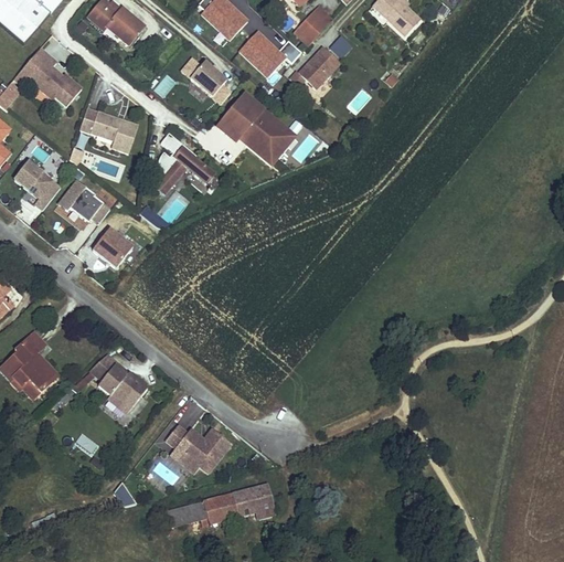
[(0,0),(0,24),(22,43),(49,13),(33,0),(0,0)]
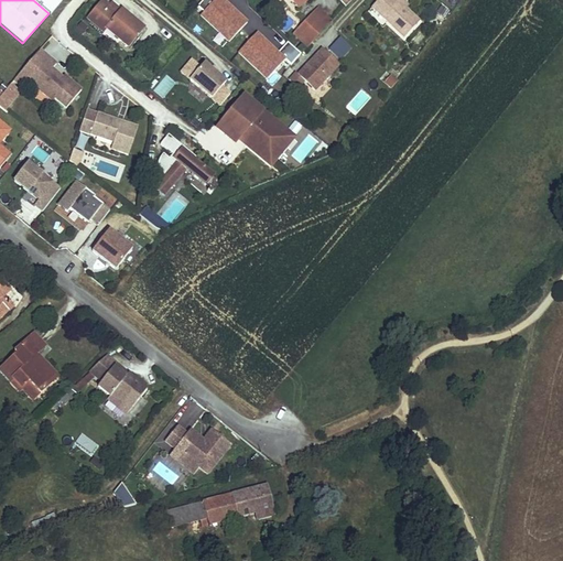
[(33,0),(49,13),(60,0),(33,0)]
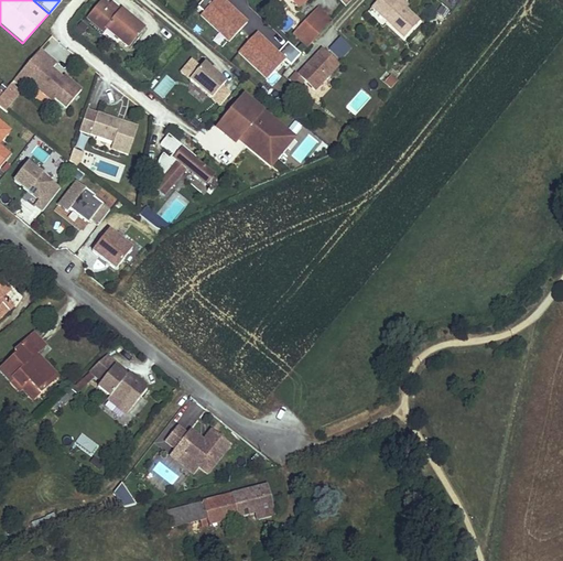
[(110,2),(108,0),(100,0),(88,14),(106,29),(108,27),(131,45),(140,35),(138,33),(144,25),(123,7),(122,8),(120,11),(110,2)]
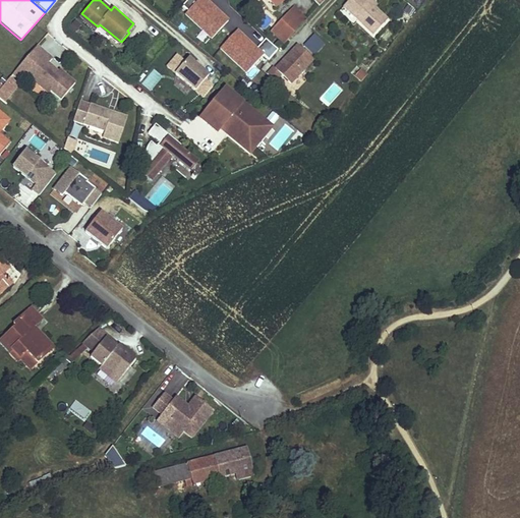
[(113,7),(105,0),(103,0),(102,2),(111,10),(113,7)]
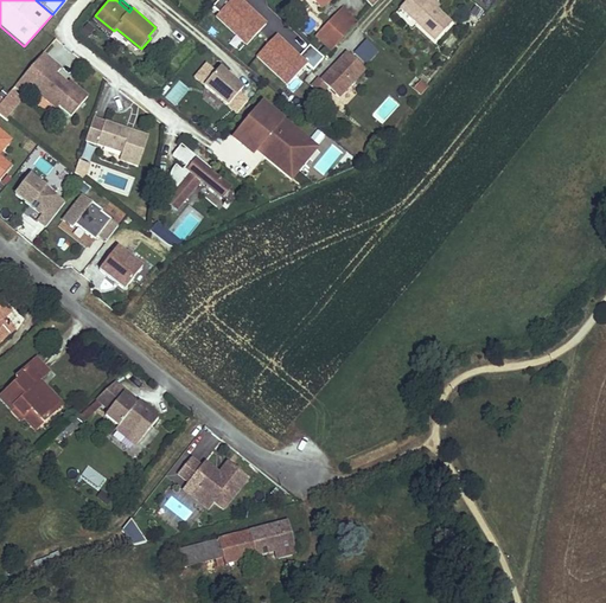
[(244,1),(243,0),(233,0),(230,4),(237,10),(244,1)]
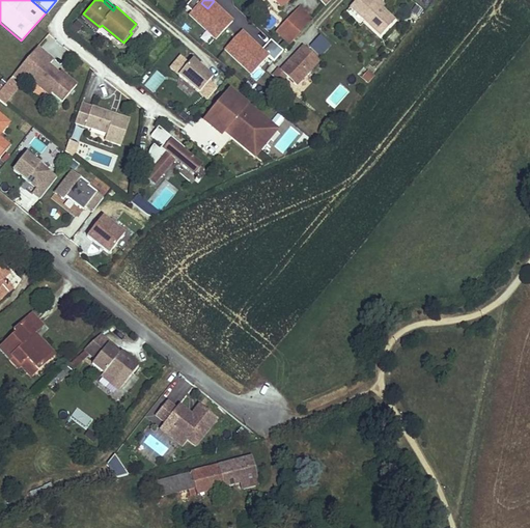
[(354,0),(351,4),(381,33),(395,18),(382,5),(375,0),(354,0)]
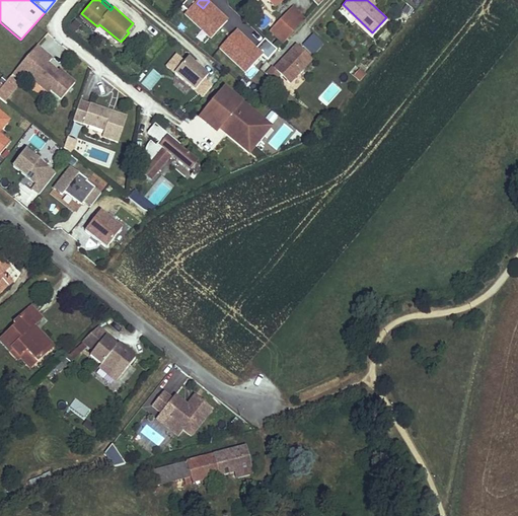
[(306,17),(292,5),(282,16),(296,28),(305,18),(306,17)]
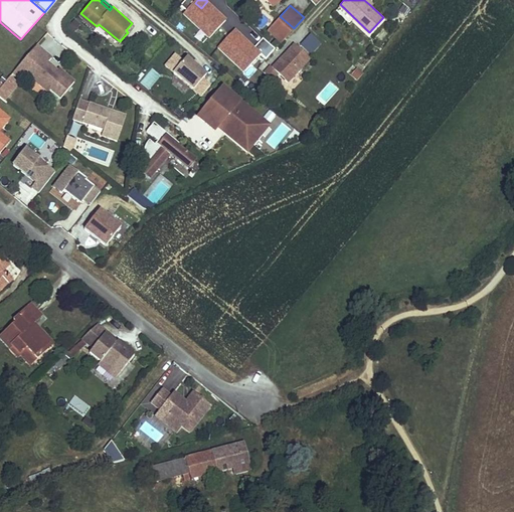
[(280,16),(269,29),(282,41),(294,28),(280,16)]
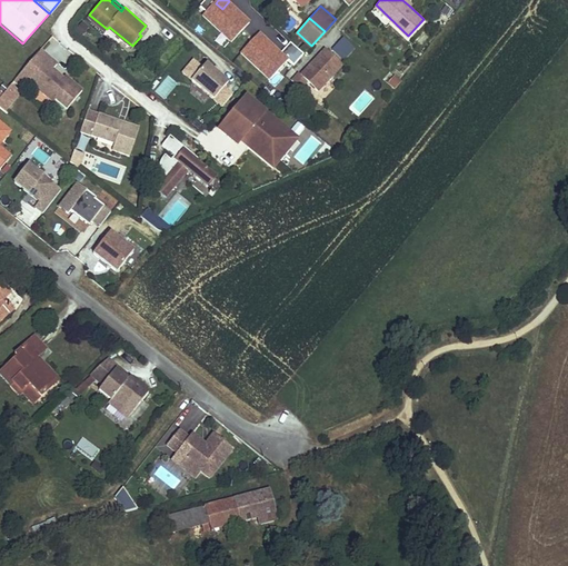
[(278,67),(287,57),(259,30),(240,49),(276,82),(285,73),(278,67)]
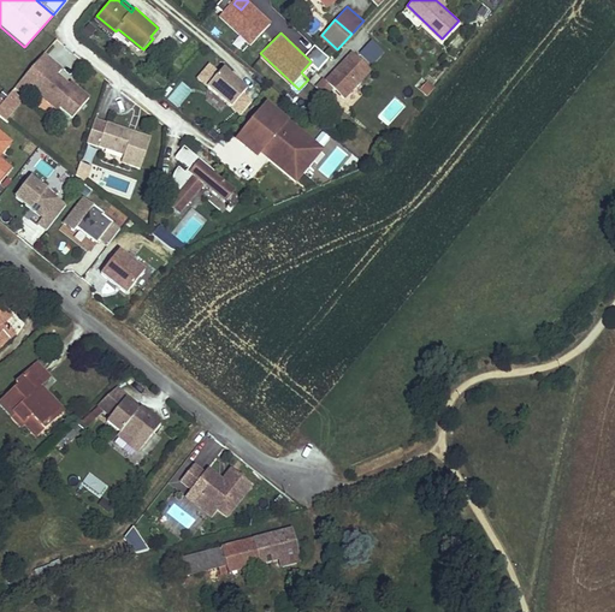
[(336,105),(371,69),(350,49),(315,84),(336,105)]
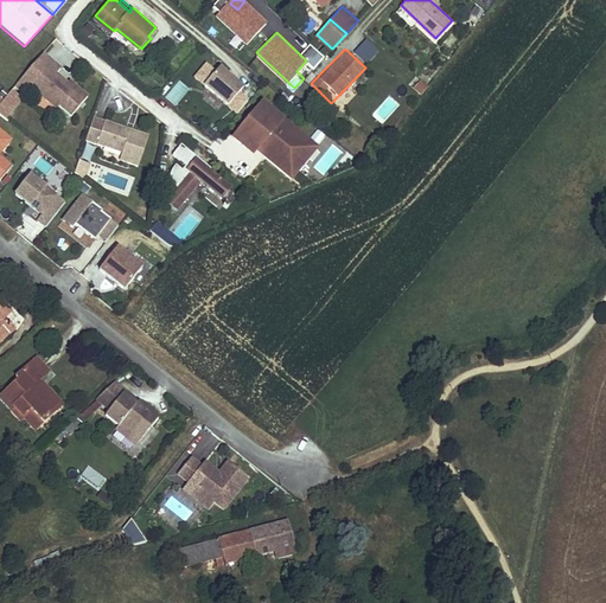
[(56,71),(61,65),(52,58),(30,83),(39,90),(57,106),(59,102),(71,113),(88,94),(69,77),(67,81),(65,82),(62,78),(63,77),(56,71)]
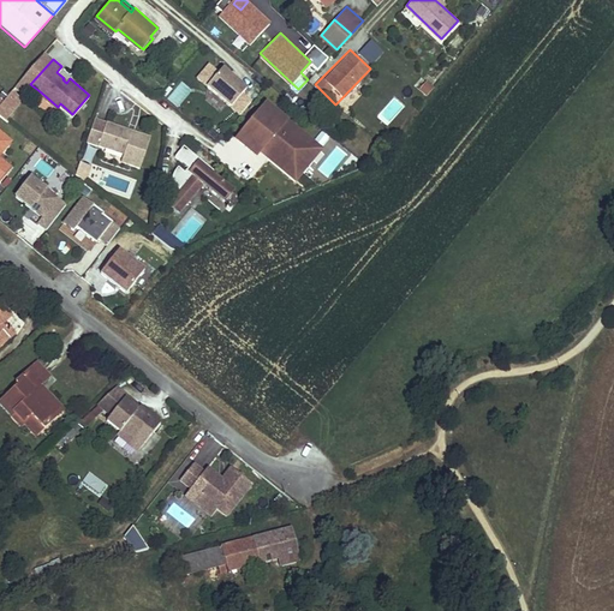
[(243,91),(245,88),(209,59),(194,77),(209,89),(203,97),(219,109),(225,103),(239,114),(252,99),(243,91)]
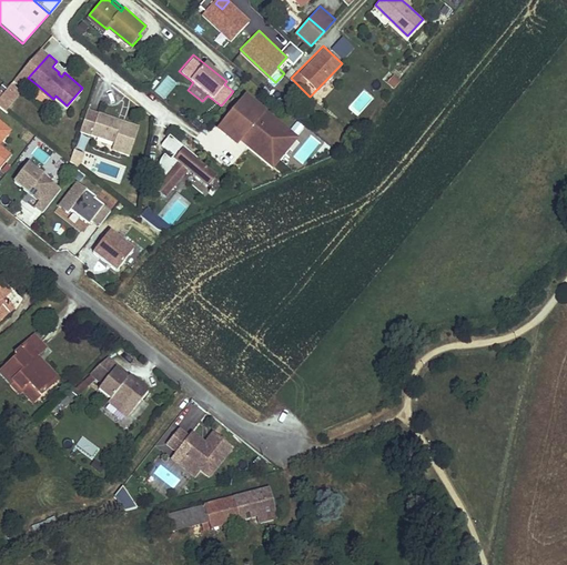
[(387,81),(395,86),(401,77),(393,72),(387,81)]
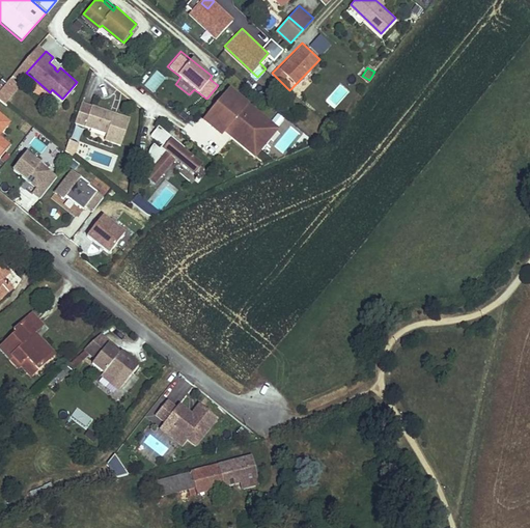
[(273,123),(272,119),(230,88),(207,119),(225,133),(228,129),(233,121),(240,126),(240,130),(245,133),(249,133),(257,139),(265,130),(269,129),(273,123)]
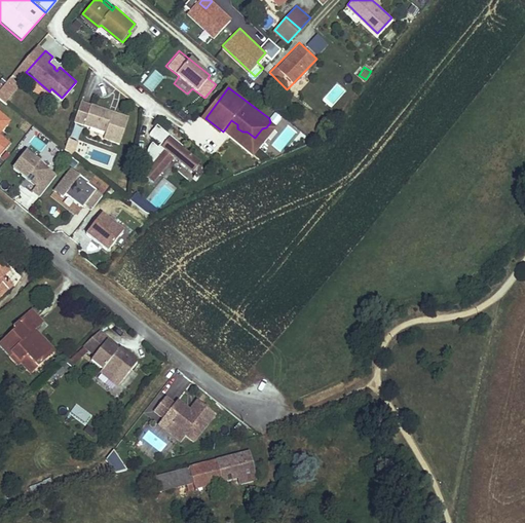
[(111,110),(82,101),(76,121),(108,132),(106,138),(122,143),(130,116),(116,112),(115,113),(110,112),(111,110)]
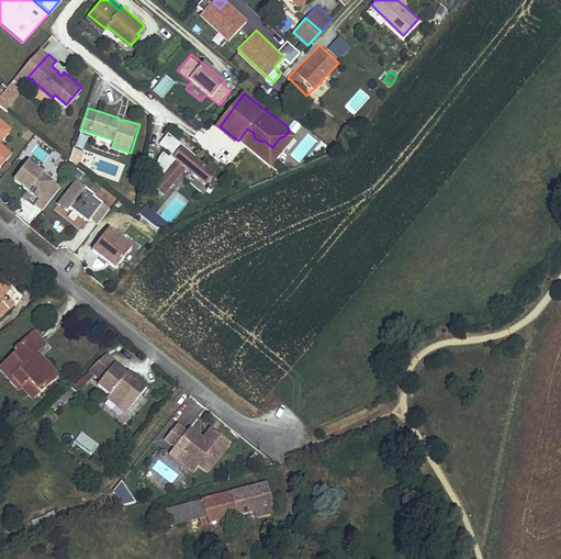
[(0,166),(13,152),(1,142),(13,127),(0,116),(0,166)]
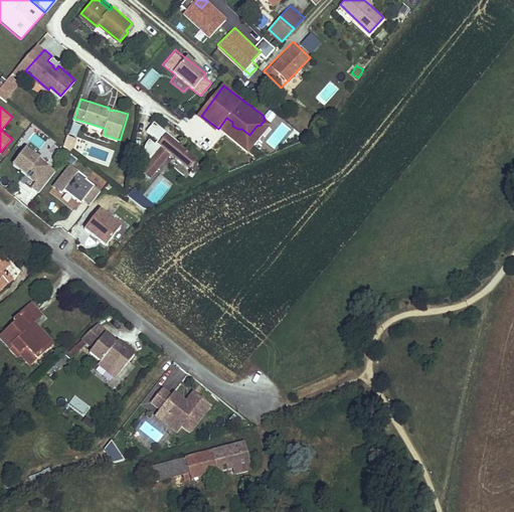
[(226,118),(221,125),(251,147),(271,121),(264,116),(265,120),(261,125),(257,126),(249,135),(241,129),(237,129),(232,126),(232,122),(226,118)]
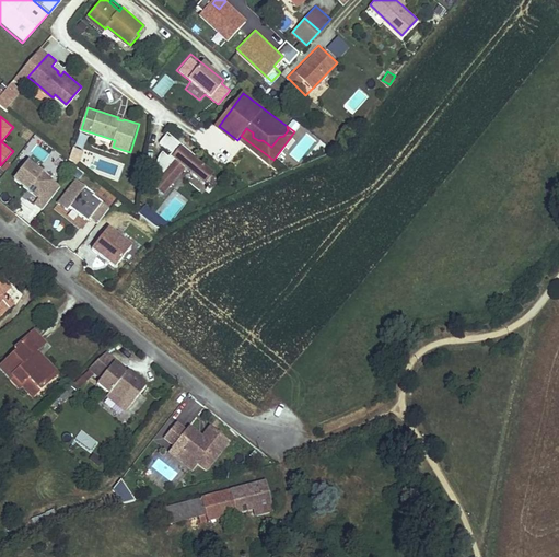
[(81,130),(77,144),(84,147),(89,132),(81,130)]
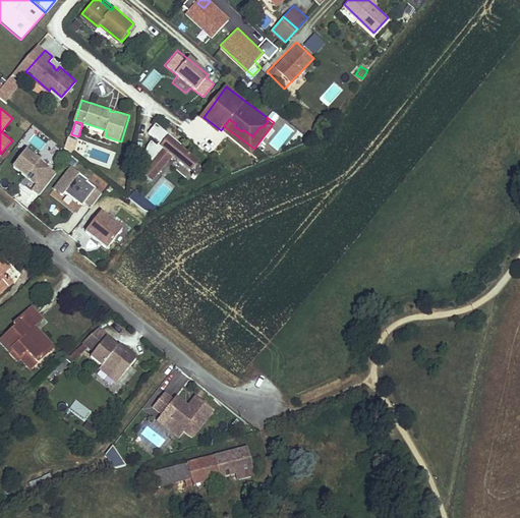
[(185,150),(160,128),(153,137),(164,147),(167,150),(164,153),(161,151),(156,147),(154,148),(153,150),(152,151),(151,153),(150,155),(150,157),(150,159),(150,161),(150,163),(151,166),(152,167),(153,169),(147,177),(157,185),(176,161),(193,176),(201,166),(184,152),(185,150)]
